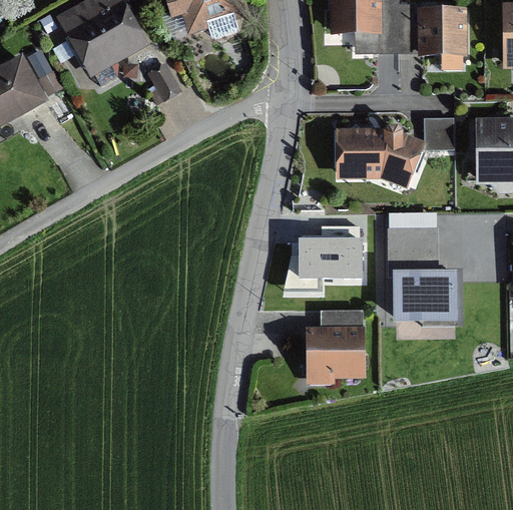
[(87,2),(59,19),(86,67),(109,54),(112,59),(141,42),(117,0),(86,0),(87,2)]
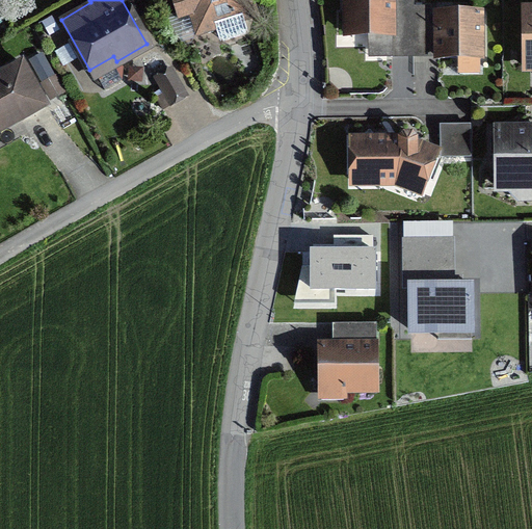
[(174,0),(179,14),(179,15),(188,11),(192,27),(201,31),(213,27),(215,32),(220,35),(242,28),(244,23),(242,15),(244,14),(248,6),(246,0),(174,0)]
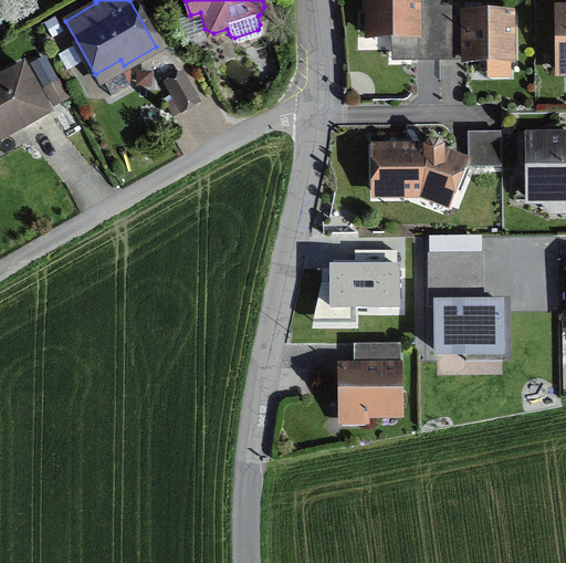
[(364,0),(365,38),(391,38),(422,37),(421,0),(364,0)]
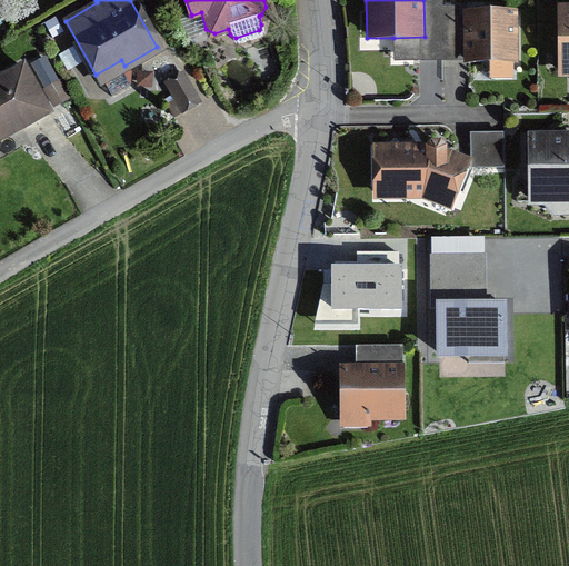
[(462,58),(462,16),(459,16),(459,3),(443,3),(442,0),(423,0),(425,37),(393,38),(393,59),(462,58)]
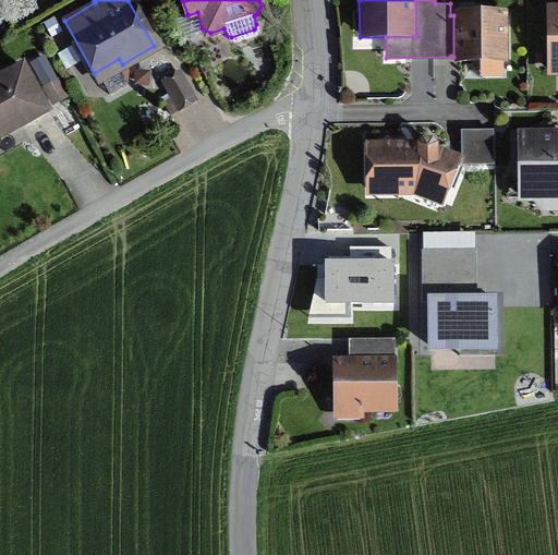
[(557,1),(546,1),(546,74),(557,73),(557,1)]
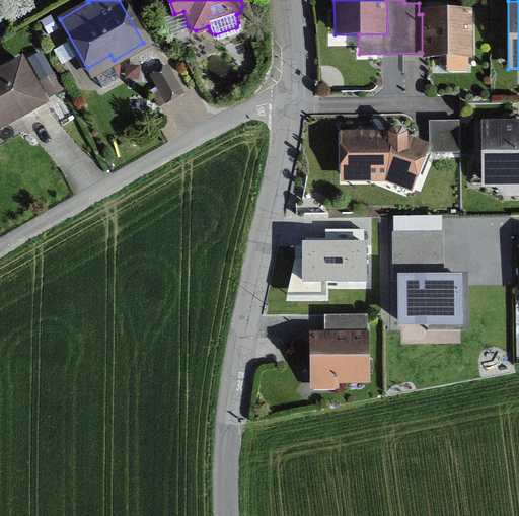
[(472,7),(422,7),(422,14),(422,53),(423,57),(446,57),(447,69),(468,69),(468,57),(473,57),(472,7)]
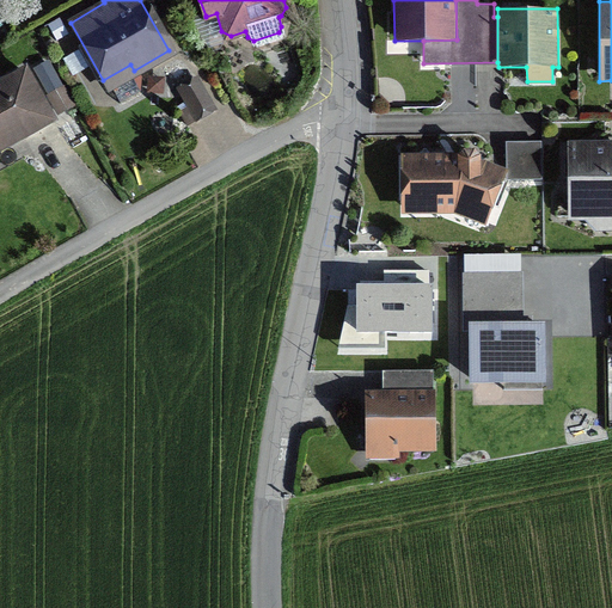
[(34,66),(59,114),(77,104),(51,57),(34,66)]
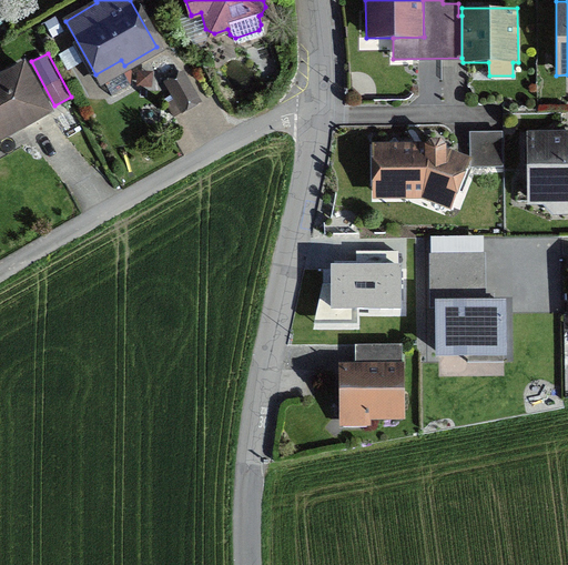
[(26,58),(0,71),(0,142),(56,112),(26,58)]
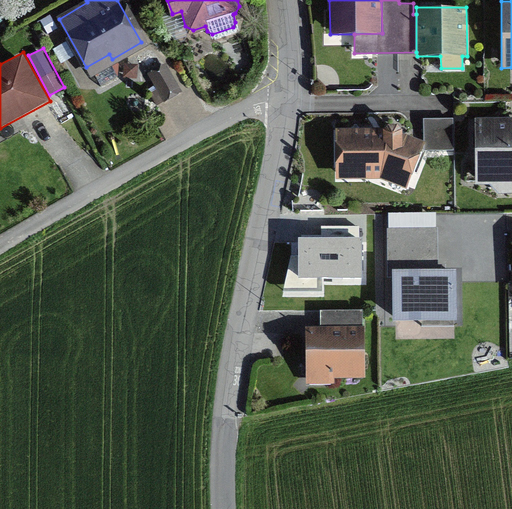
[(150,90),(158,104),(182,89),(165,61),(147,71),(156,87),(150,90)]
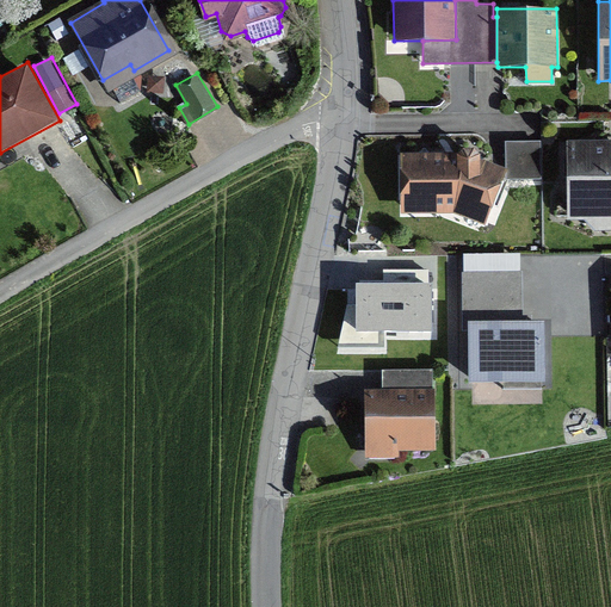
[(146,91),(164,92),(165,75),(147,74),(146,91)]
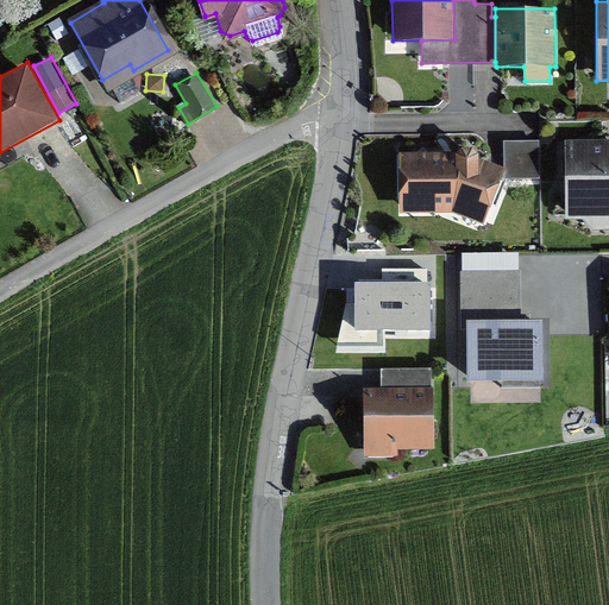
[(539,176),(539,139),(503,138),(503,166),(507,168),(504,174),(504,177),(539,176)]
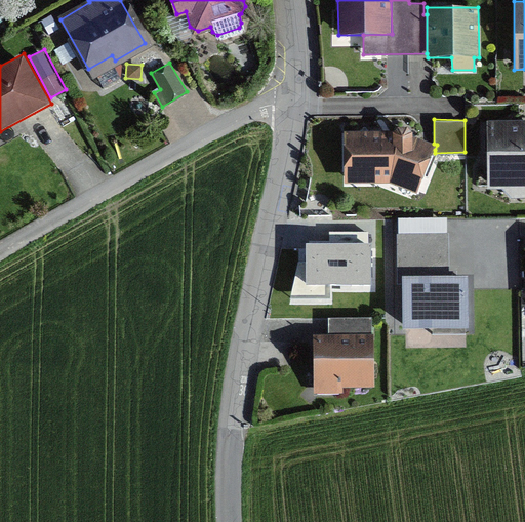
[(524,119),(486,120),(487,188),(501,187),(509,196),(524,196),(524,119)]
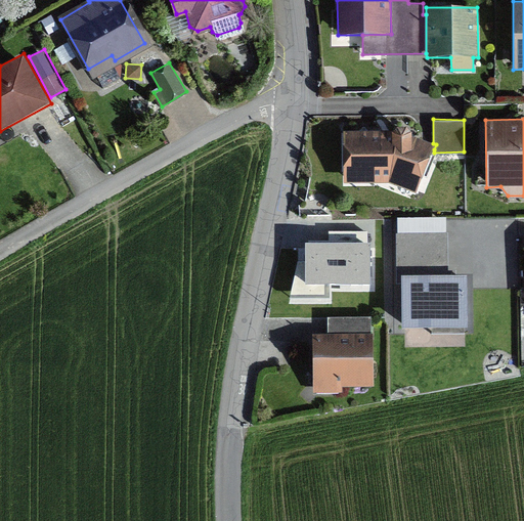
[(434,149),(436,144),(433,143),(411,135),(411,132),(406,128),(397,128),(395,130),(342,130),(343,183),(389,182),(417,191),(434,149)]
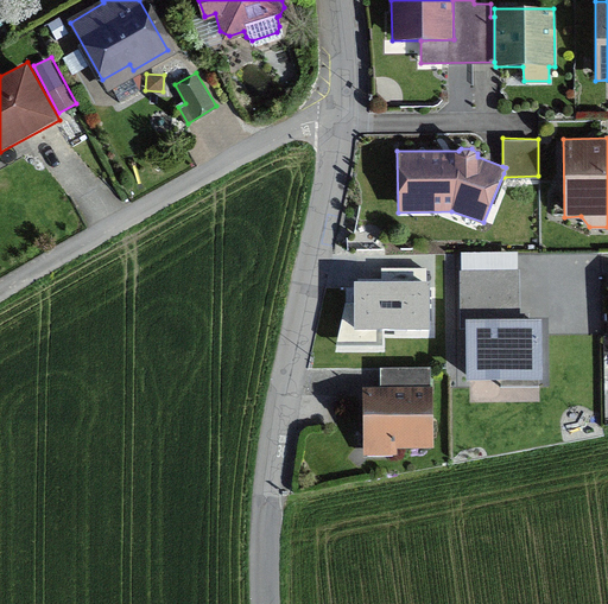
[(464,319),(530,319),(530,312),(521,312),(520,268),(518,268),(518,250),(461,250),(461,269),(458,269),(458,328),(466,328),(464,319)]
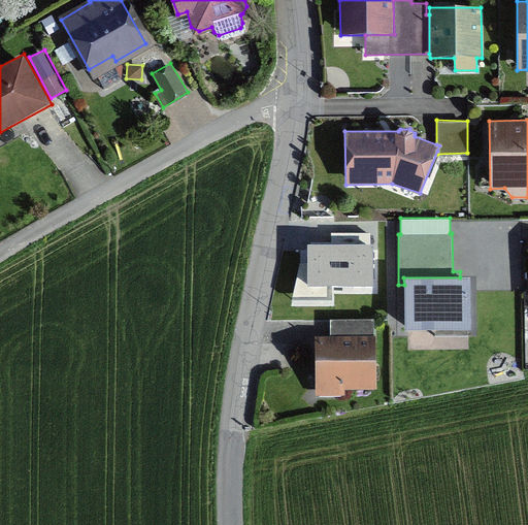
[(301,241),(289,302),(333,303),(334,289),(376,290),(375,242),(301,241)]
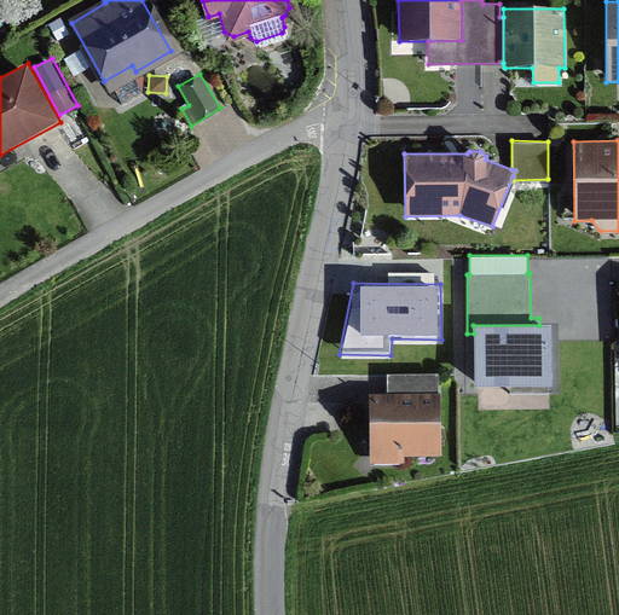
[(474,389),(553,389),(551,325),(539,325),(473,325),(474,334),(474,389)]
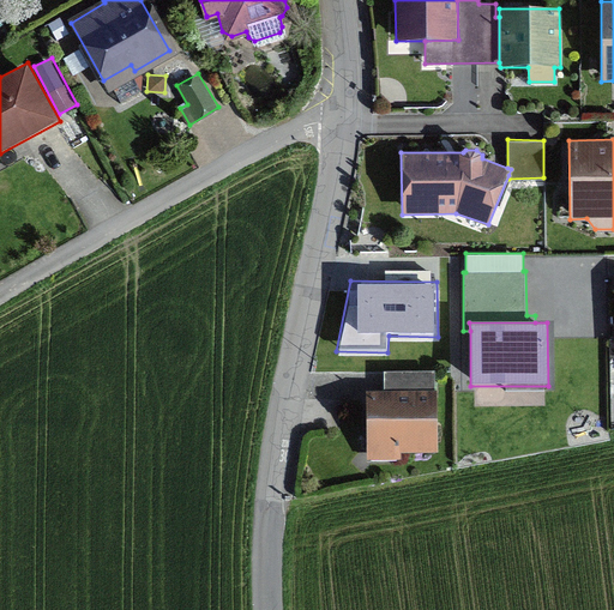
[(383,390),(366,390),(367,458),(401,458),(401,453),(438,452),(437,388),(434,388),(434,370),(383,370),(383,390)]
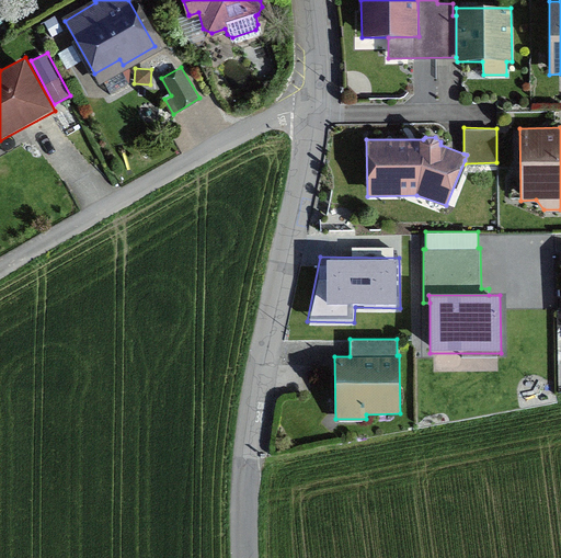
All buildings are outlined.
